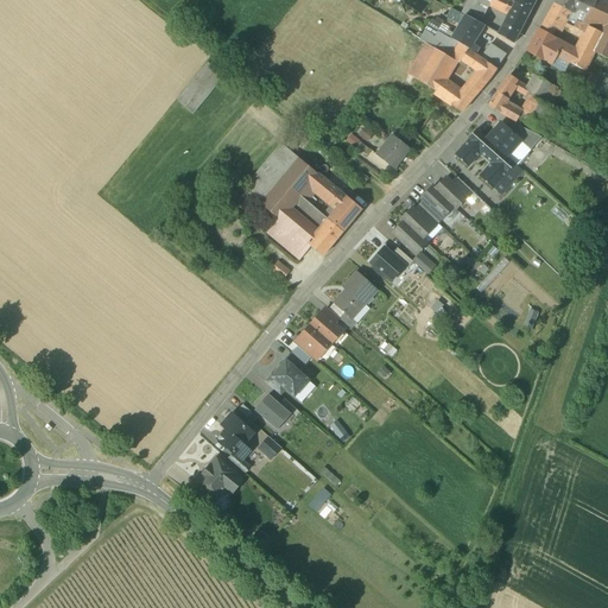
[(472,0),(464,14),(473,19),(480,23),(489,2),(491,0),(472,0)]
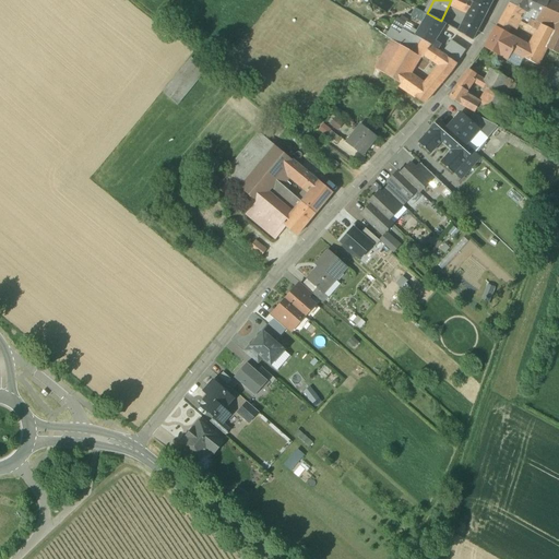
[(468,1),(466,0),(451,0),(450,2),(468,12),(473,3),(468,1)]
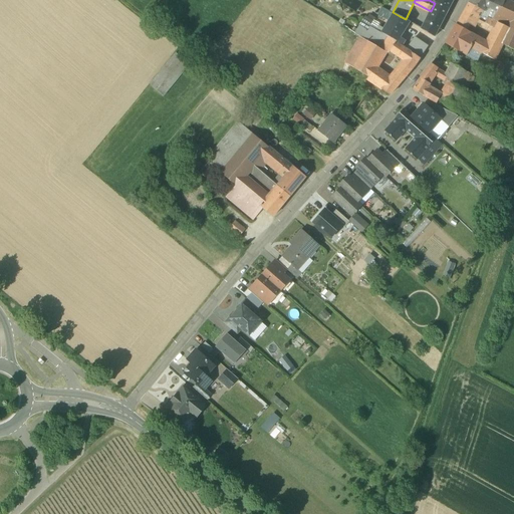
[(453,0),(430,0),(431,1),(435,3),(449,9),(453,0)]
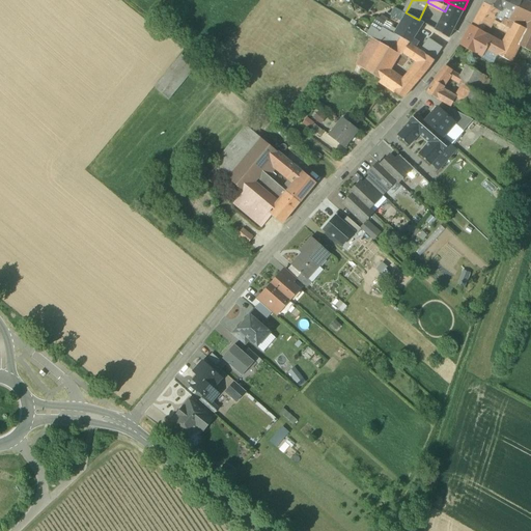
[(485,0),(483,4),(497,10),(499,11),(496,18),(494,22),(498,24),(502,19),(509,22),(514,11),(509,8),(511,0),(485,0)]
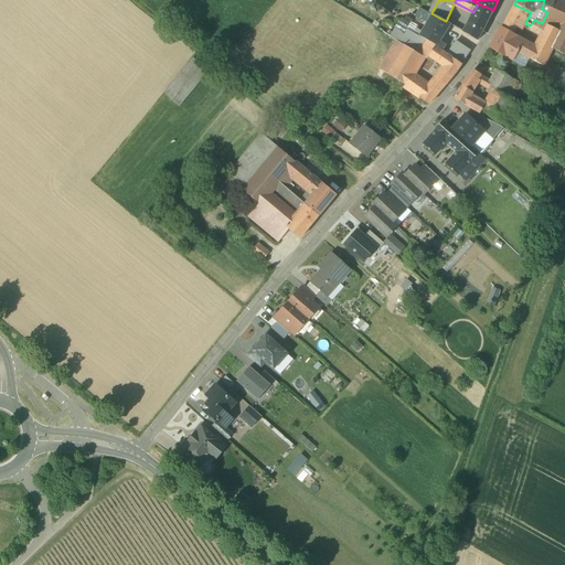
[(564,4),(554,0),(544,0),(542,9),(547,12),(542,23),(534,20),(530,25),(543,32),(546,25),(558,32),(551,48),(551,49),(564,54),(564,4)]
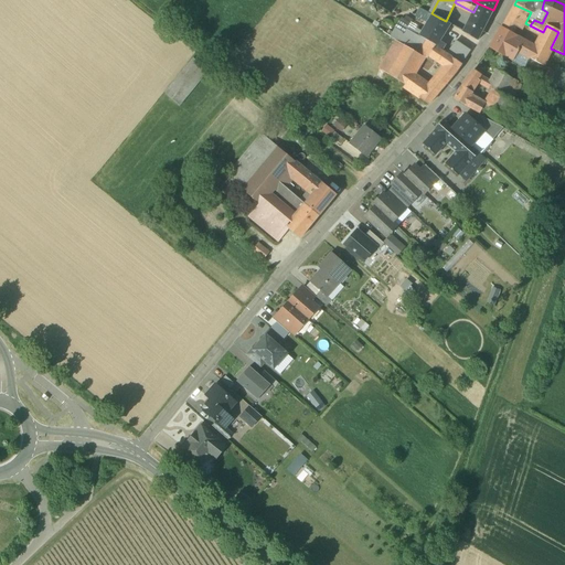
[(493,10),(478,3),(473,12),(467,24),(481,32),(493,10)]
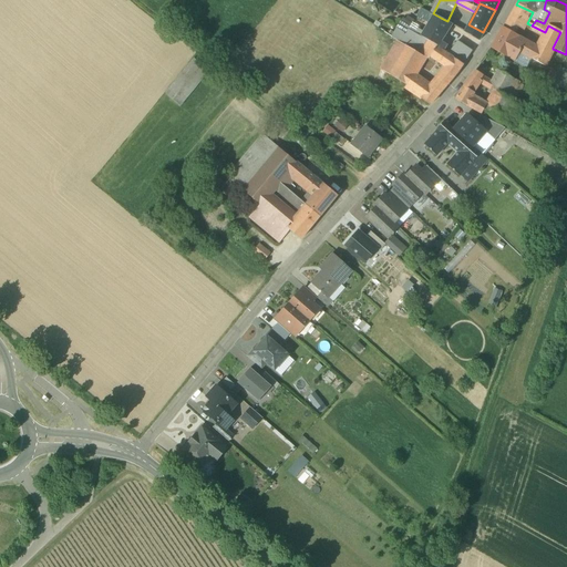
[(531,11),(516,4),(503,29),(519,38),(526,26),(527,23),(529,19),(527,18),(531,11)]
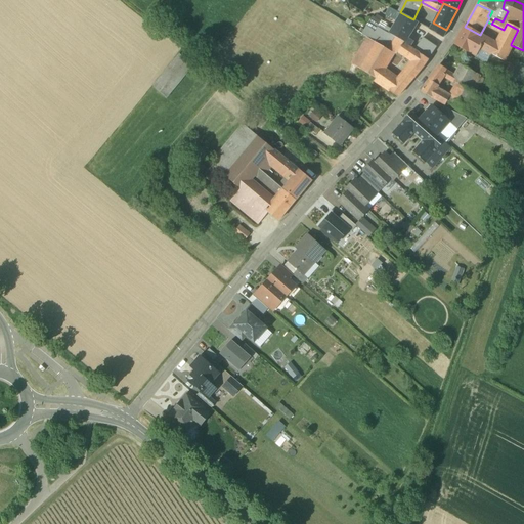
[(399,12),(391,8),(387,15),(395,20),(397,17),(399,12)]
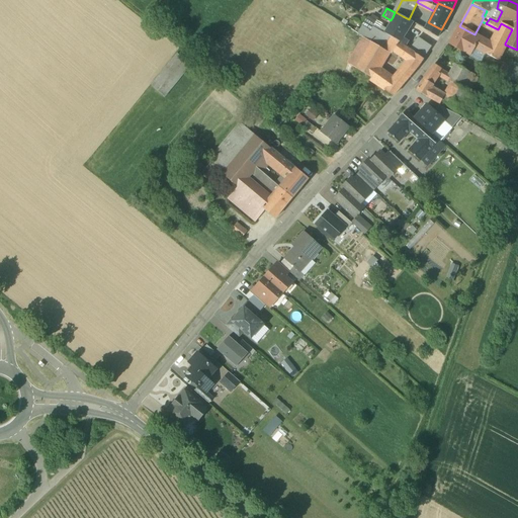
[(412,22),(395,12),(391,20),(383,33),(390,36),(400,41),(399,44),(404,47),(407,40),(402,37),(412,22)]
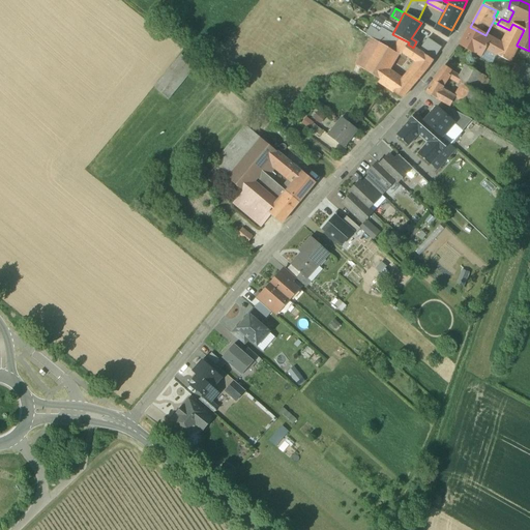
[(392,34),(381,27),(384,22),(377,18),(366,34),(371,37),(380,42),(391,50),(399,37),(392,34)]
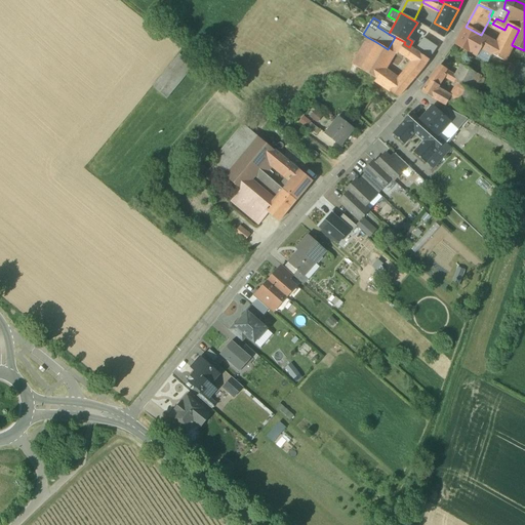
[(492,24),(488,22),(487,24),(490,26),(490,27),(501,34),(505,30),(492,24)]
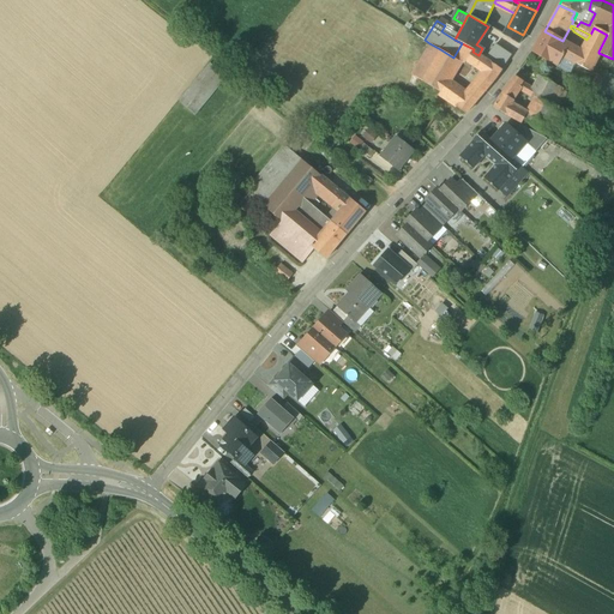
[(523,35),(507,26),(503,35),(518,43),(523,35)]
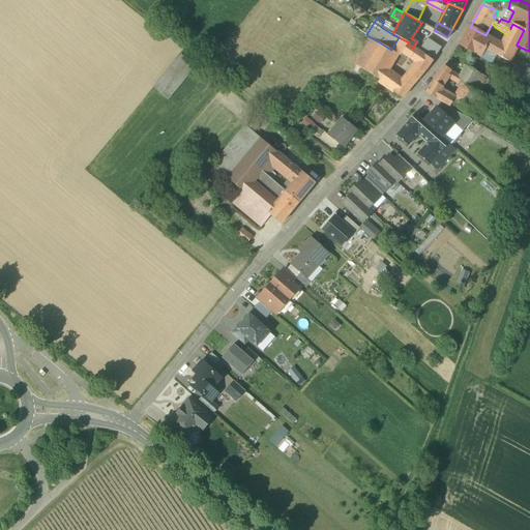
[(524,30),(512,24),(509,30),(506,34),(501,45),(502,45),(496,55),(509,61),(517,46),(517,45),(524,30)]
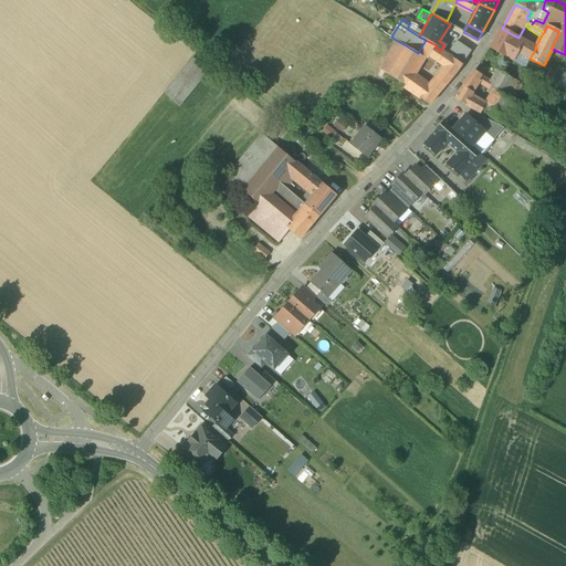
[(519,38),(502,29),(491,49),(513,62),(513,61),(519,52),(530,59),(536,48),(535,48),(519,38)]
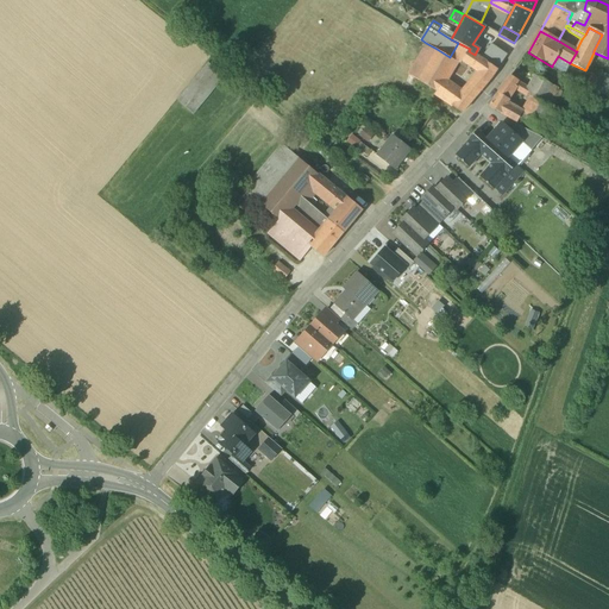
[(437,49),(426,43),(408,74),(416,80),(437,49)]
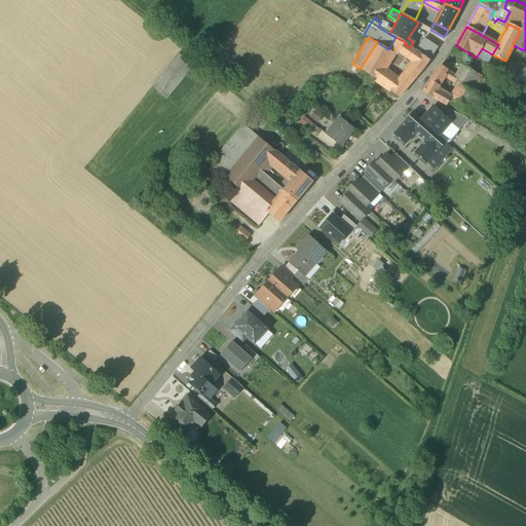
[(406,42),(396,37),(388,49),(392,52),(397,54),(405,44),(406,42)]
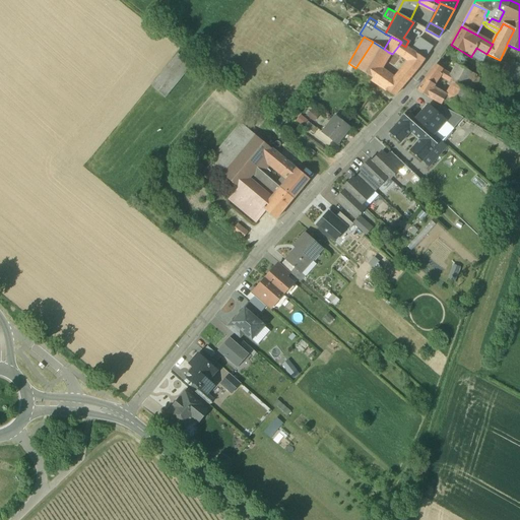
[(433,47),(418,37),(409,50),(425,59),(433,47)]
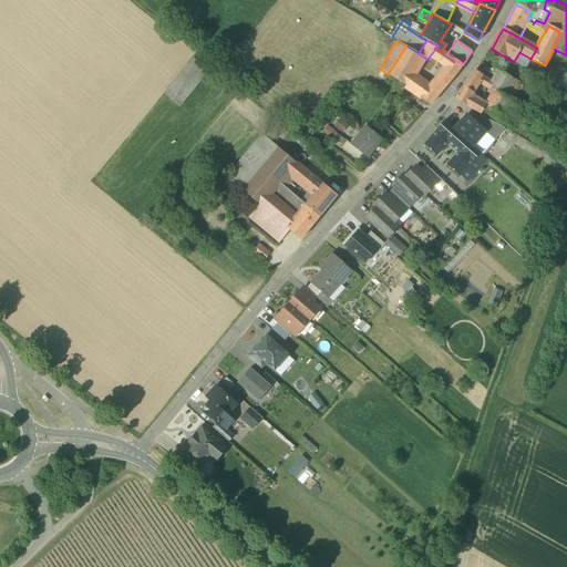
[(406,45),(388,74),(405,85),(413,74),(423,57),(419,53),(406,45)]
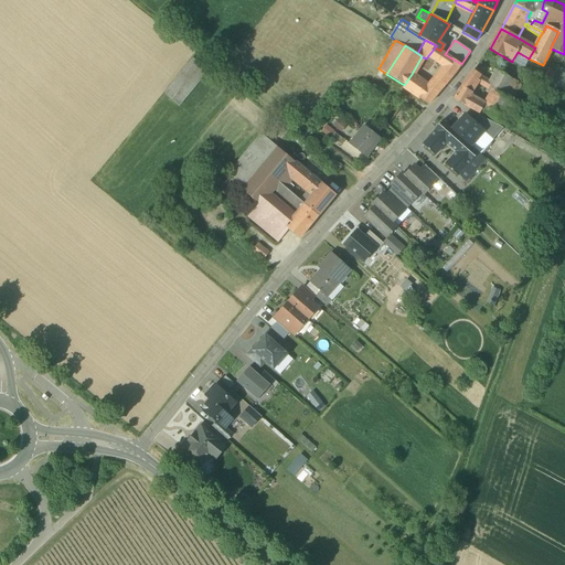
[(440,51),(435,48),(426,59),(432,63),(434,60),(445,66),(436,77),(445,85),(455,74),(461,64),(445,54),(440,51)]
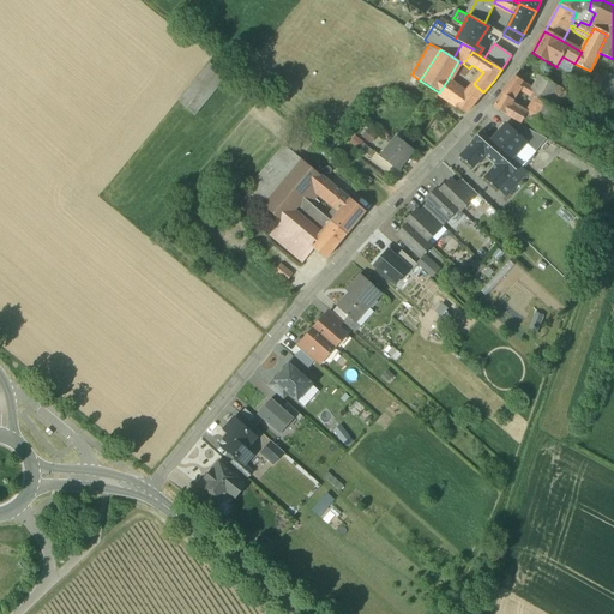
[(575,64),(563,56),(557,66),(557,67),(570,74),(571,72),(570,72),(575,64)]
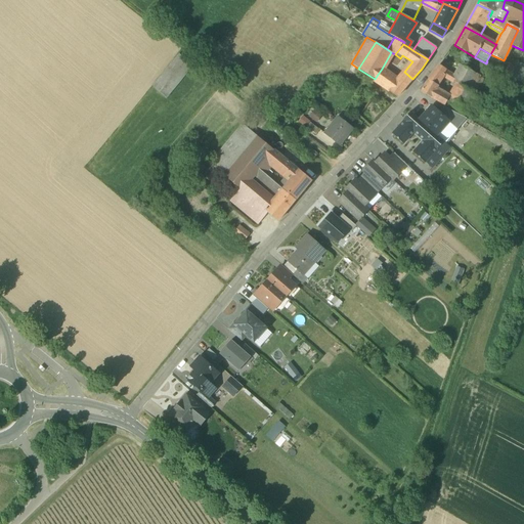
[(194,67),(180,54),(155,85),(169,97),(194,67)]
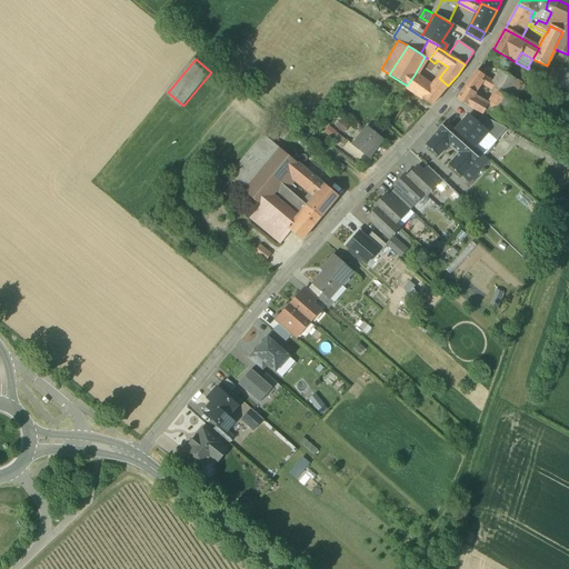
[(568,73),(562,70),(559,75),(553,83),(568,92),(568,73)]
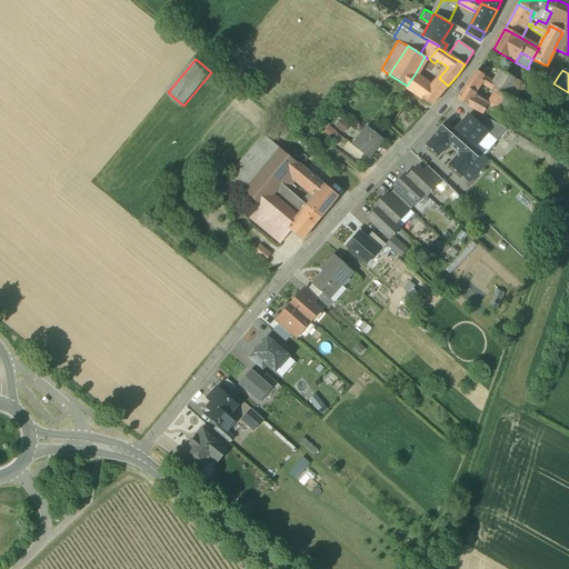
[(476,72),(465,87),(461,91),(457,99),(482,113),(487,105),(473,97),(476,92),(481,82),(497,91),(503,95),(505,95),(513,78),(502,71),(496,83),(476,72)]
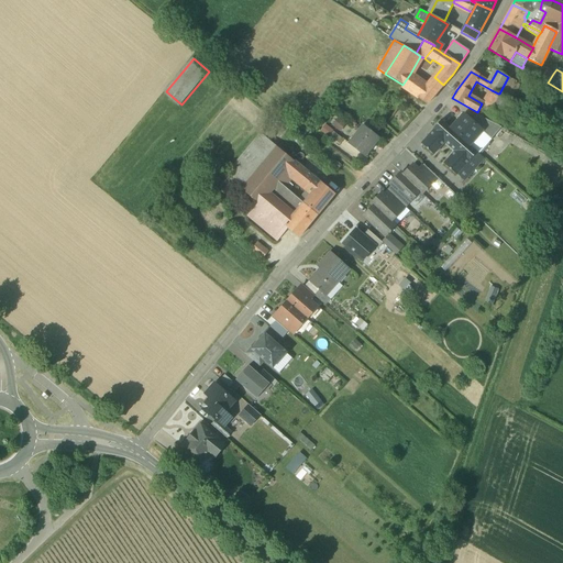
[(553,74),(549,72),(543,80),(548,83),(553,74)]
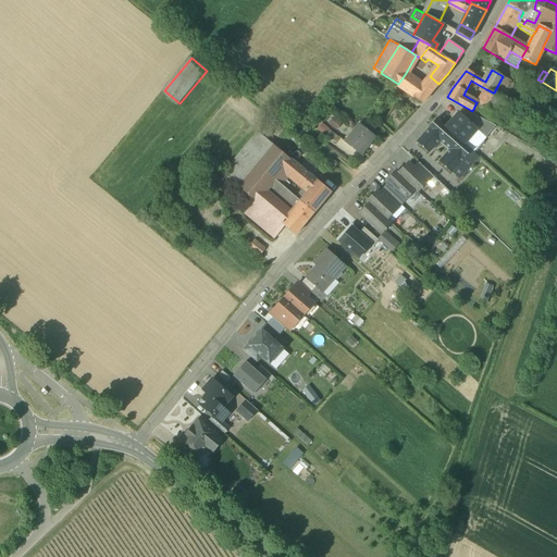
[(423,84),(406,73),(398,84),(397,86),(422,103),(433,90),(423,84)]
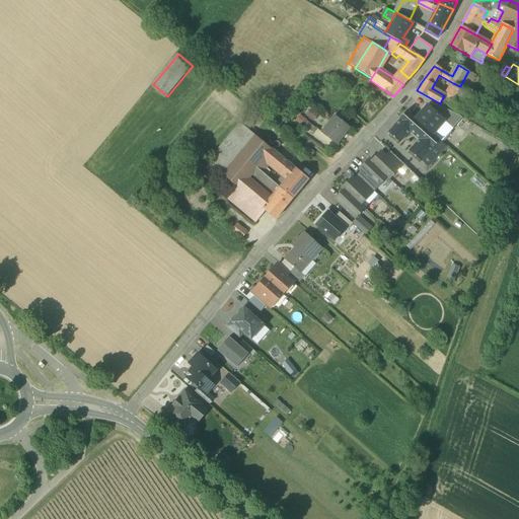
[(409,78),(400,71),(394,78),(403,84),(409,78)]
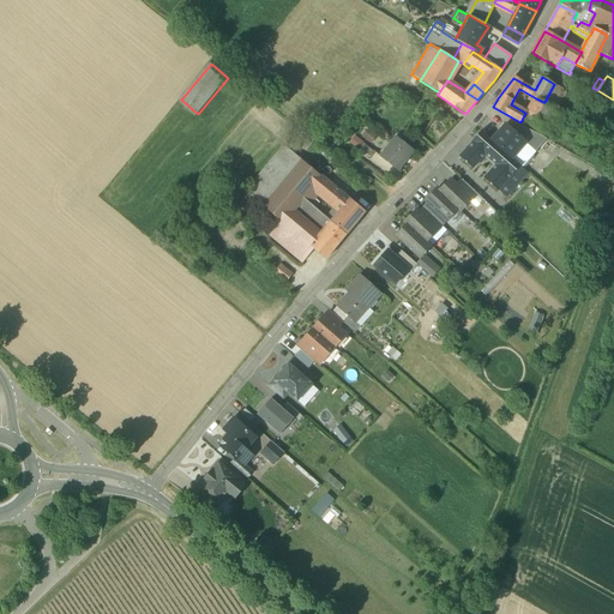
[(543,102),(536,98),(528,114),(542,122),(552,107),(545,102),(543,102)]
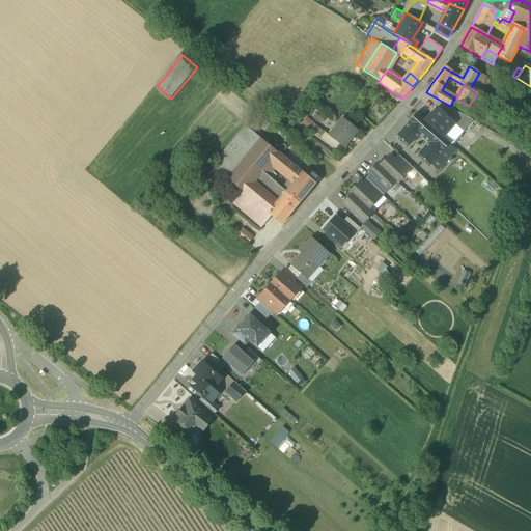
[(444,114),(437,108),(425,121),(442,137),(453,123),(454,122),(444,114)]
